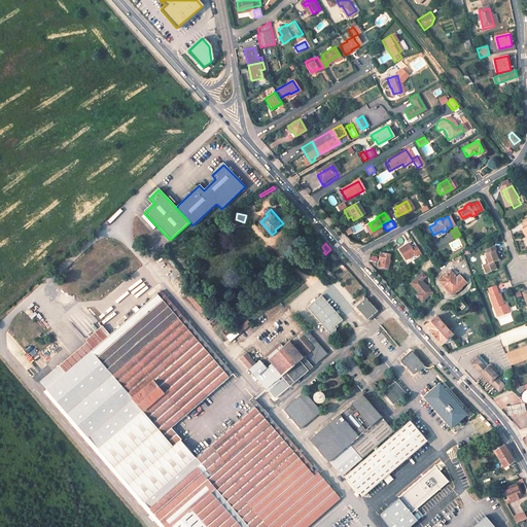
[(410,244),(399,250),(406,260),(416,254),(413,249),(410,244)]
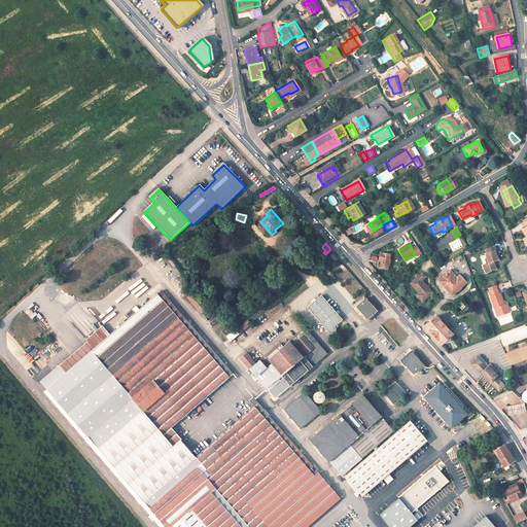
[(422,254),(417,246),(413,249),(416,254),(418,257),(422,254)]
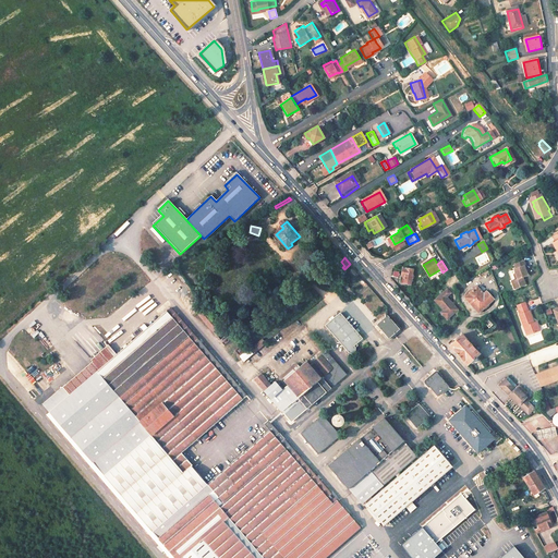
[(511,289),(522,284),(520,278),(525,276),(523,270),(524,269),(521,261),(512,264),(513,268),(511,269),(513,274),(511,274),(512,279),(509,280),(511,289)]
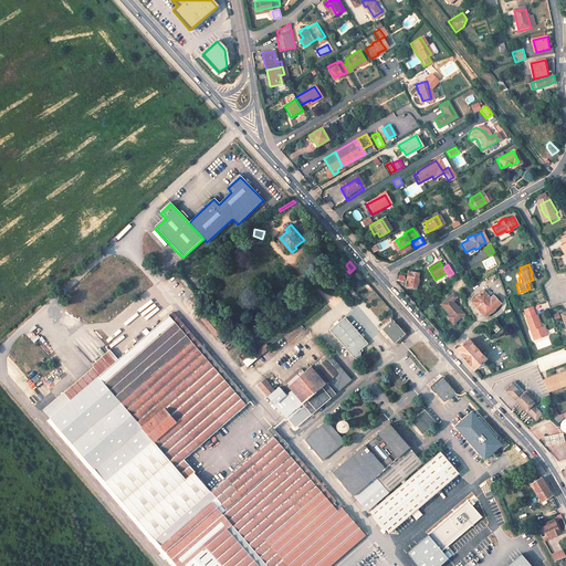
[(417,274),(407,273),(406,281),(409,281),(408,287),(415,287),(416,284),(417,284),(418,279),(416,278),(417,274)]
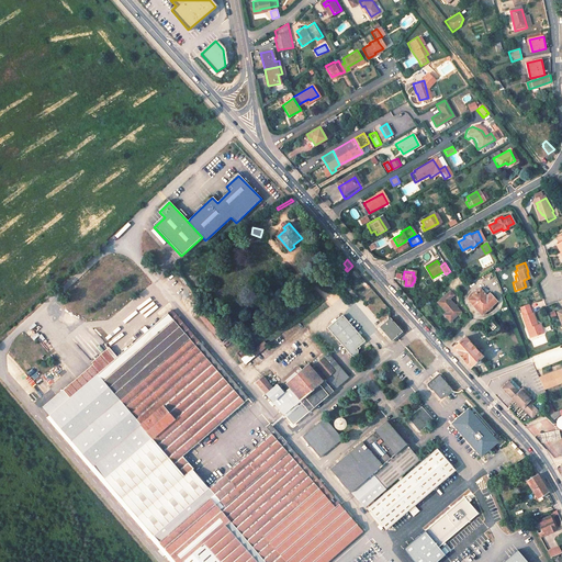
[(465,300),(479,315),(484,311),(485,312),(492,307),(490,305),(495,302),(487,293),(484,296),(479,290),(474,293),(473,292),(470,294),(471,295),(465,300)]
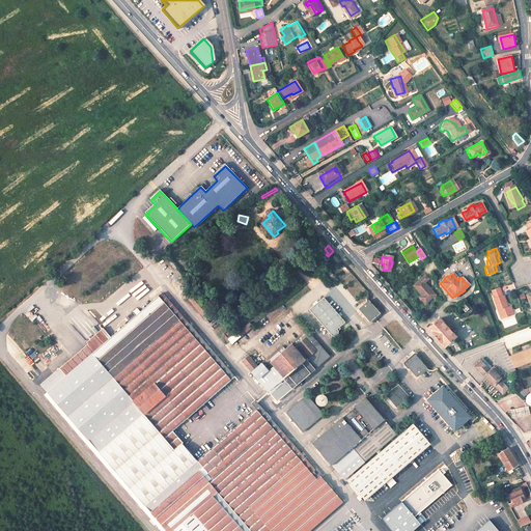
[(419,298),(424,304),(435,295),(423,283),(426,279),(423,276),(412,286),(421,296),(419,298)]
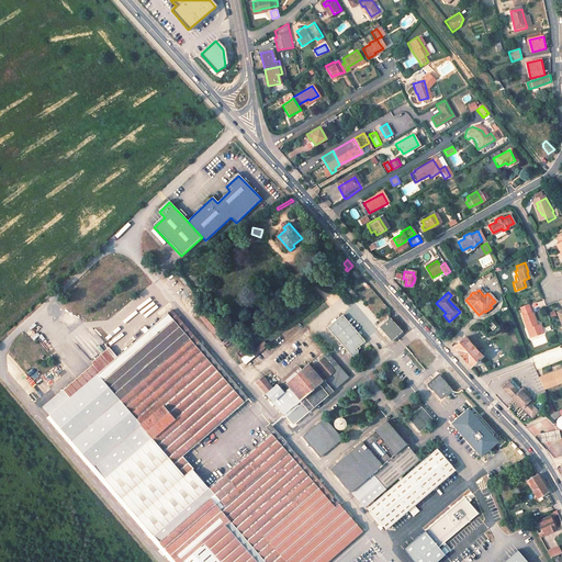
[(308,299),(306,295),(295,303),(298,306),(308,299)]
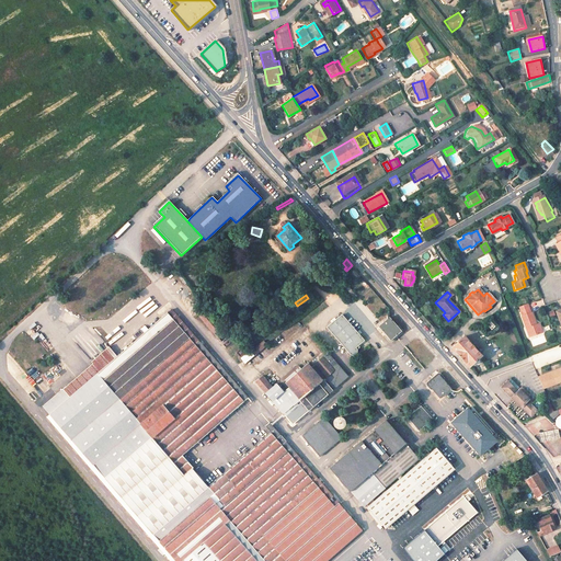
[(516,307),(527,338),(539,333),(537,324),(533,325),(525,304),(516,307)]
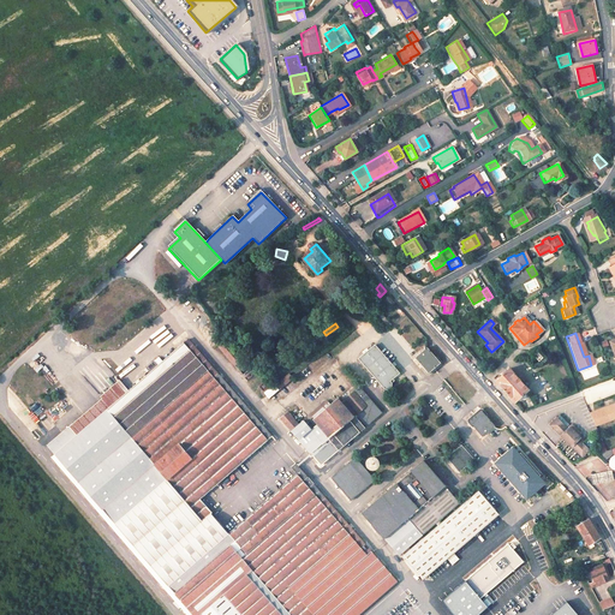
[(244,375),(250,370),(224,339),(218,345),(244,375)]
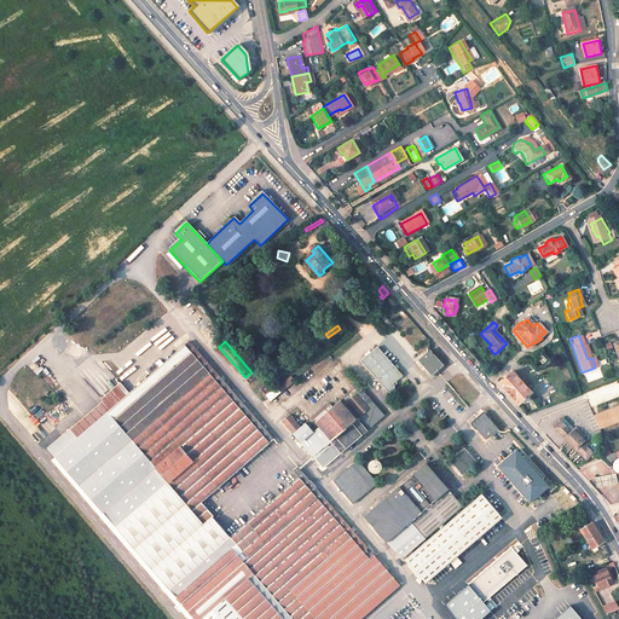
[(356,618),(399,580),(298,464),(289,472),(296,481),(227,538),(200,503),(268,444),(273,438),(189,342),(57,458),(198,618),(356,618)]
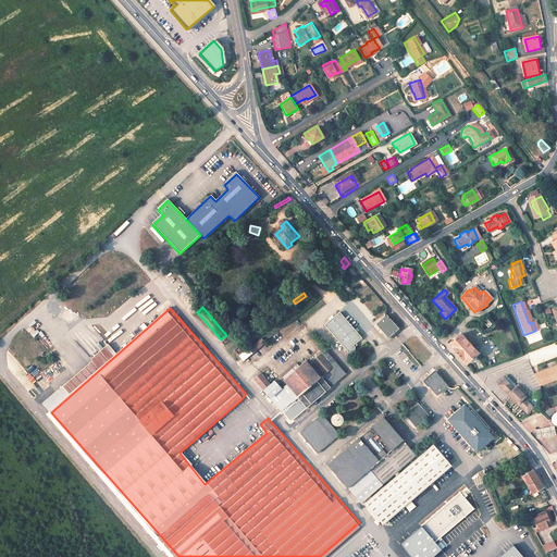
[(361,336),(339,312),(325,324),(349,351),(357,344),(355,342),(361,336)]
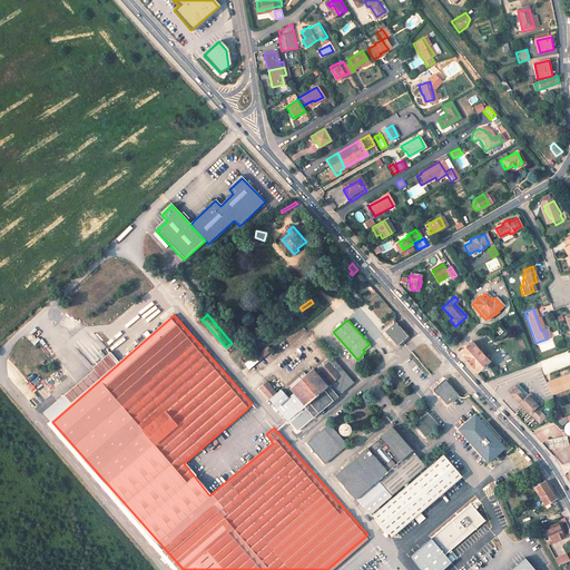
[(406,336),(394,323),(385,331),(397,345),(406,336)]
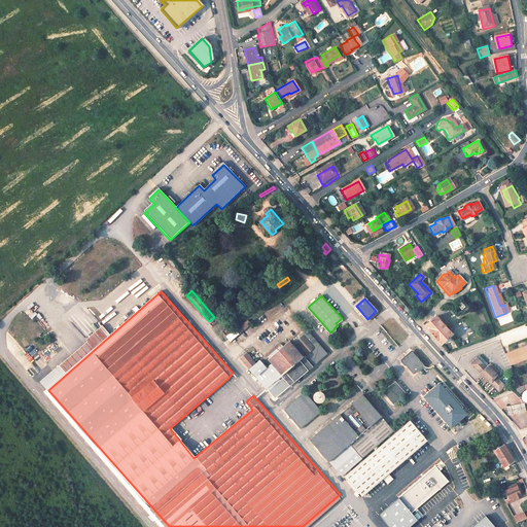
[(236,346),(267,318),(262,314),(252,323),(248,319),(239,327),(237,324),(234,327),(236,329),(227,337),(236,346)]
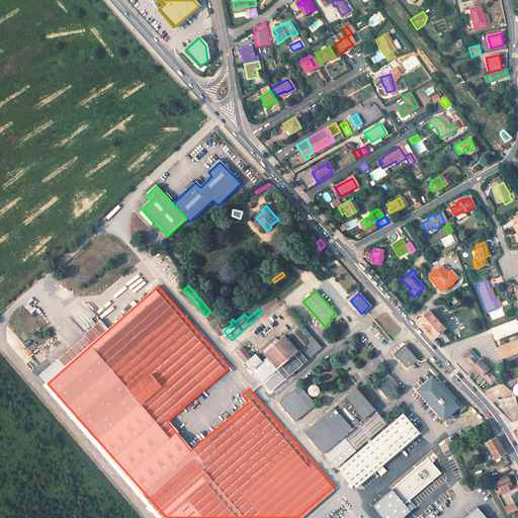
[(432,338),(443,329),(427,311),(416,321),(432,338)]
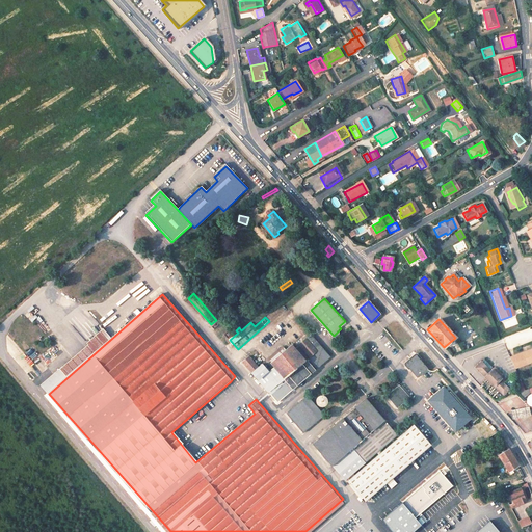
[(234,333),(230,328),(224,334),(229,338),(234,333)]
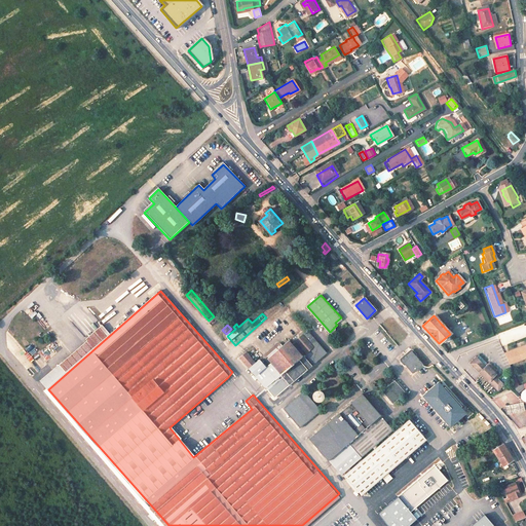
[(274,397),(327,351),(308,330),(292,343),(289,340),(268,358),(272,362),(267,367),(261,360),(257,363),(247,351),(240,357),(274,397)]
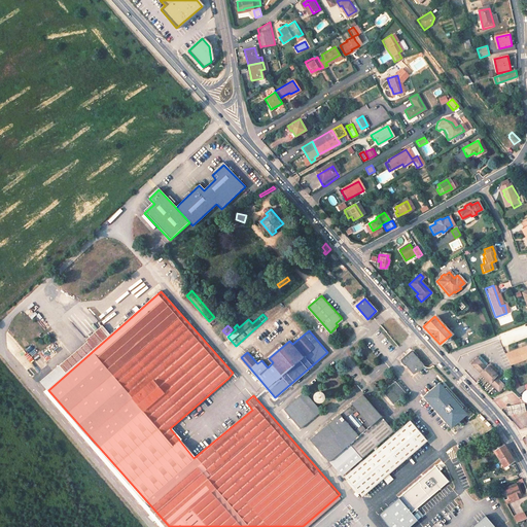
[(510,365),(526,358),(526,350),(525,347),(504,354),(510,365)]
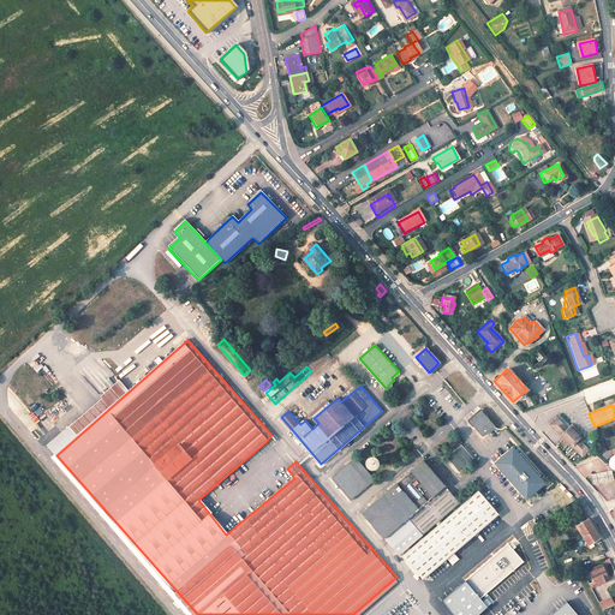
[(469,418),(483,434),(494,425),(479,408),(469,418)]
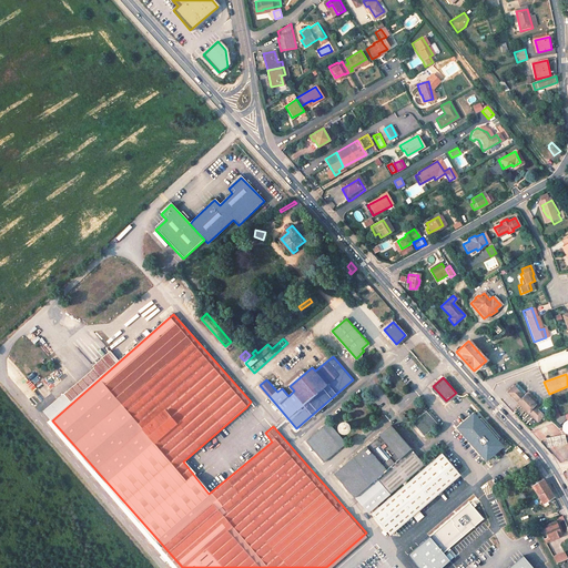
[(536,423),(544,415),(543,413),(541,415),(533,406),(535,405),(526,395),(524,397),(514,387),(507,393),(526,412),(527,413),(536,423)]
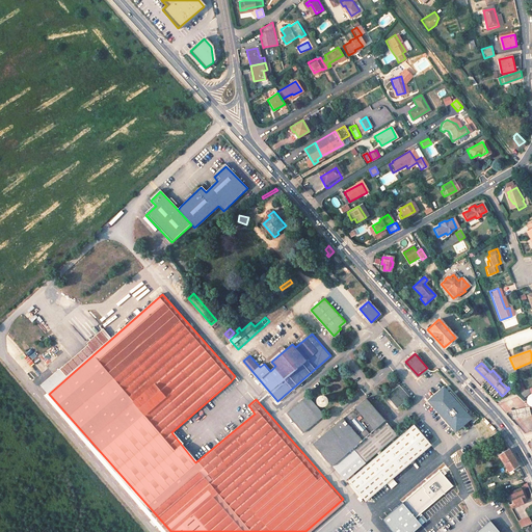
[(388,395),(402,411),(414,402),(399,384),(388,395)]
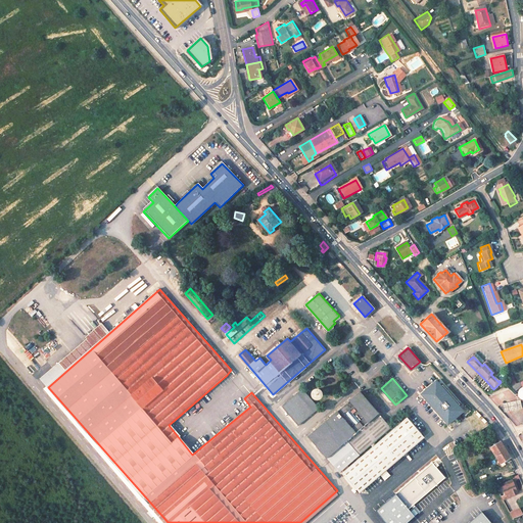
[(466,412),(438,379),(422,393),(448,426),(466,412)]
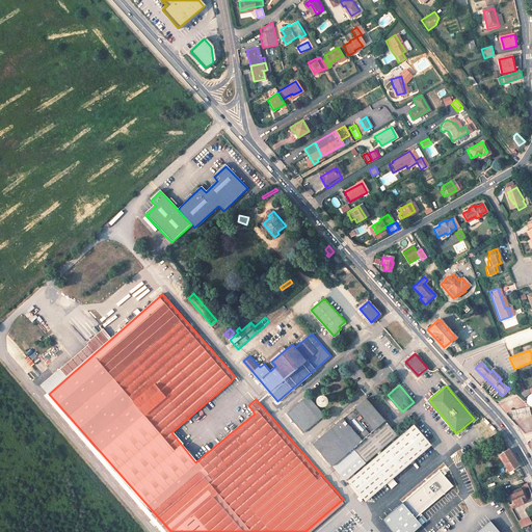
[(324,413),(309,395),(288,413),(303,430),(324,413)]
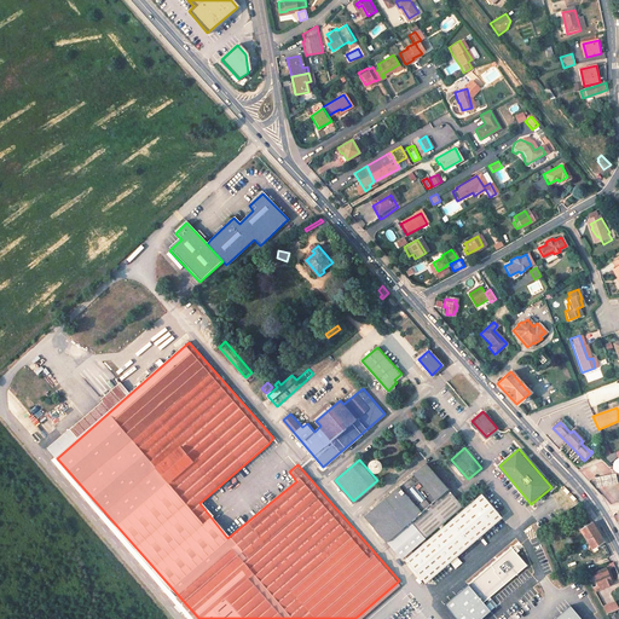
[(426,462),(365,514),(401,557),(463,505),(426,462)]
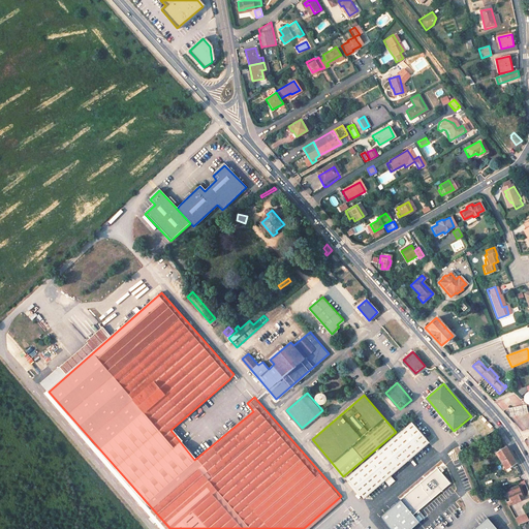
[(527,413),(526,405),(507,408),(508,415),(527,413)]
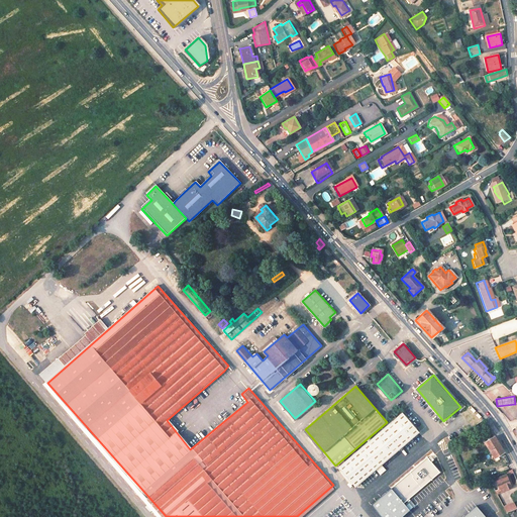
[(356,485),(421,431),(405,412),(340,466),(356,485)]
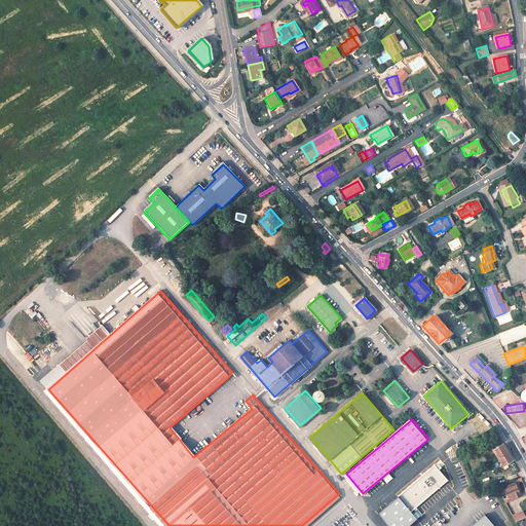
[(494,450),(503,466),(514,461),(503,444),(494,450)]
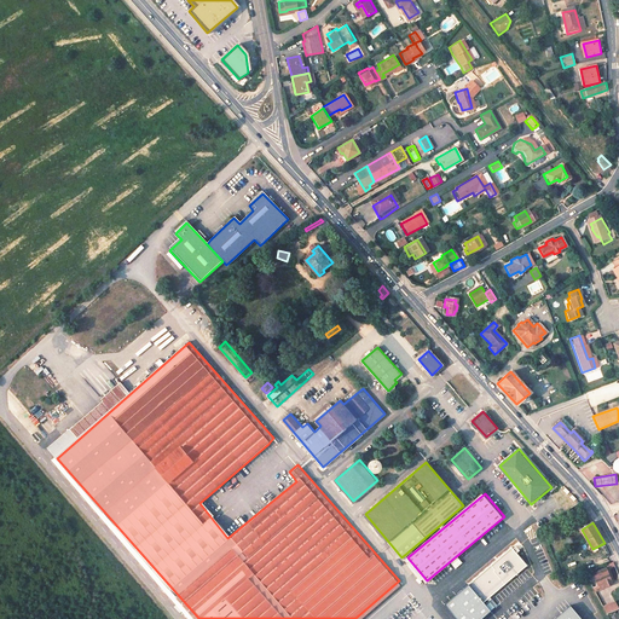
[(601,589),(613,584),(607,568),(596,573),(595,572),(588,576),(589,578),(595,576),(601,589)]
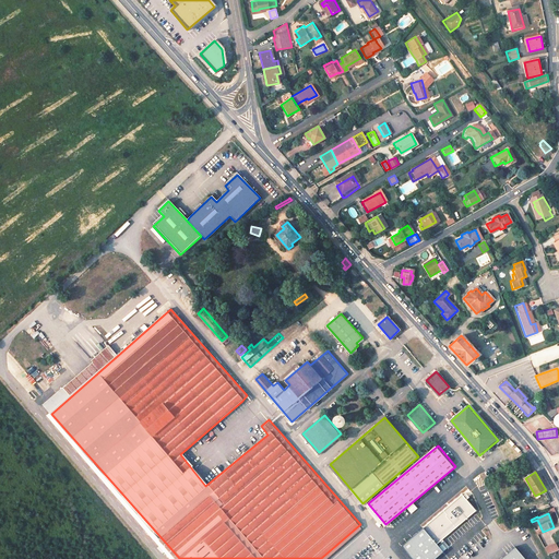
[(558,551),(558,550),(556,544),(545,549),(548,556),(558,551)]
